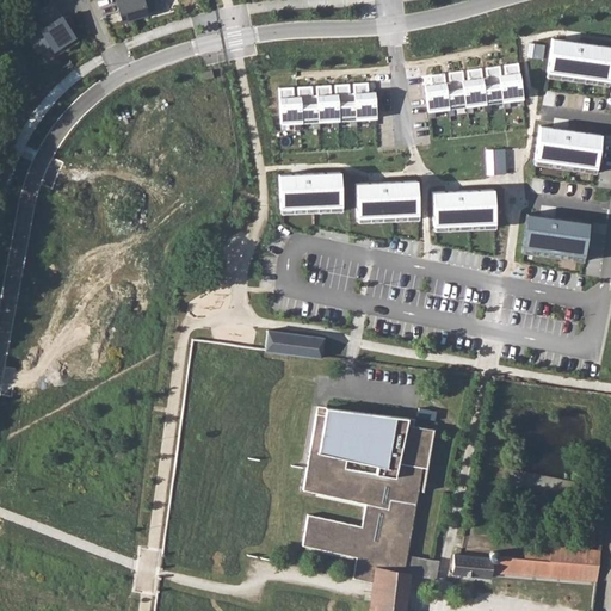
[(111,0),(117,20),(154,10),(150,0),(111,0)]
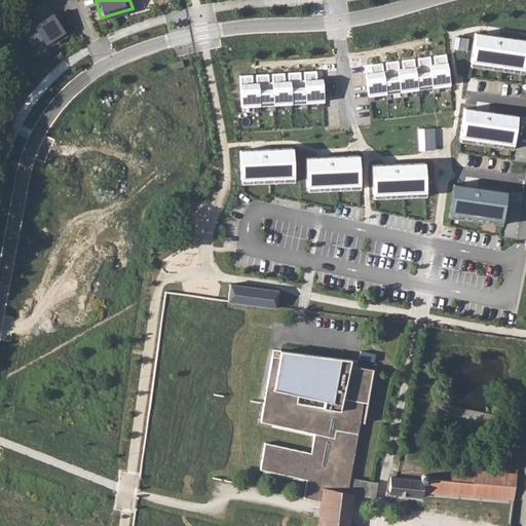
[(48,2),(35,10),(42,23),(26,33),(35,47),(37,45),(46,40),(48,44),(68,32),(48,2)]
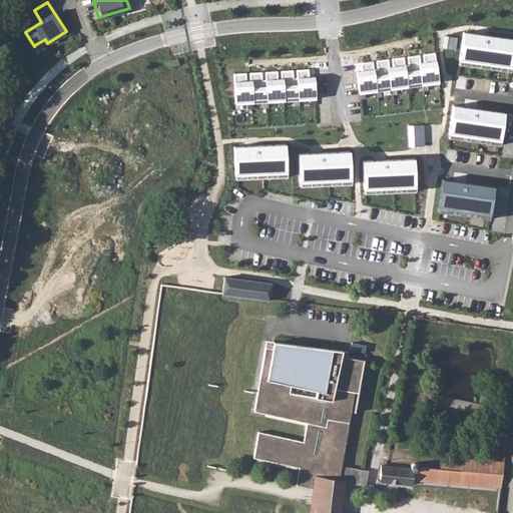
[(36,44),(42,53),(69,36),(66,31),(47,43),(45,39),(36,44)]
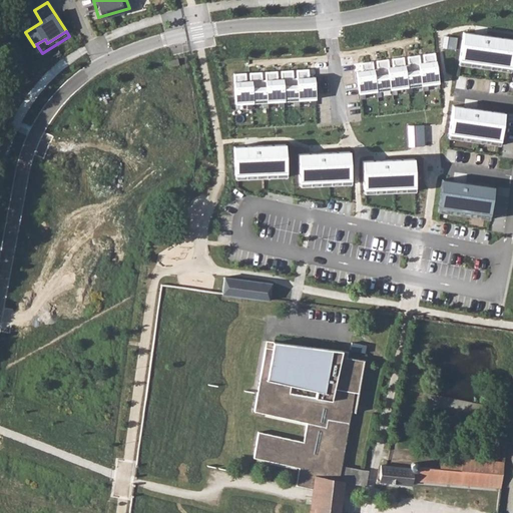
[(512,39),(463,32),(459,64),(510,71),(512,51),(512,39)]
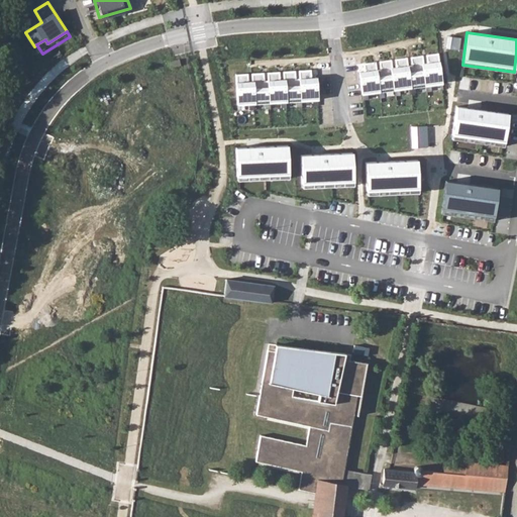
[(460,38),(450,36),(448,48),(459,49),(460,38)]
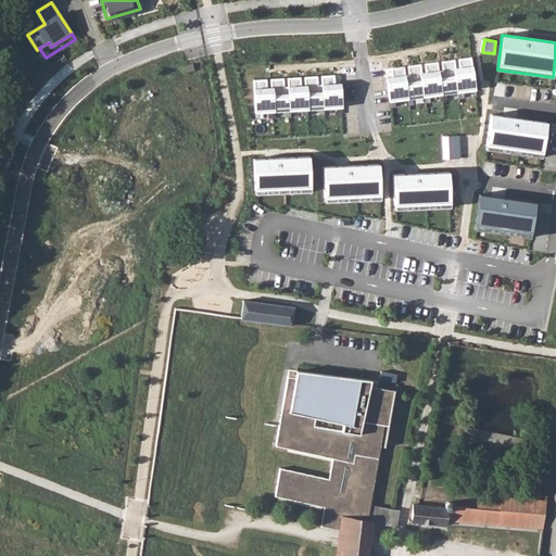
[(459,67),(455,68),(458,91),(476,89),(471,58),(458,59),(459,67)]
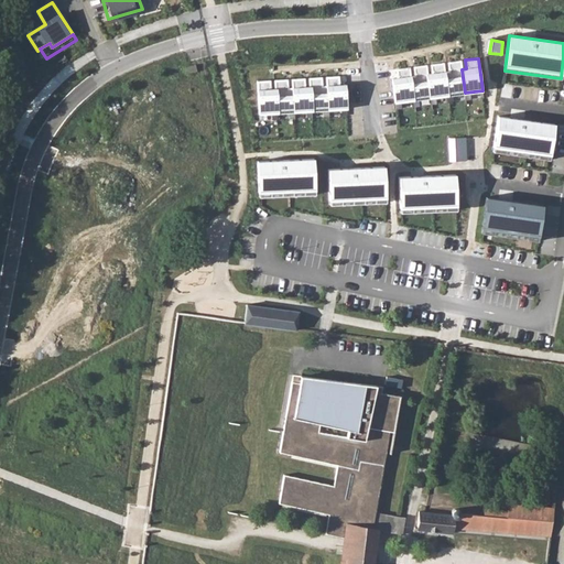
[(448,71),(445,72),(448,96),(465,93),(462,69),(461,61),(447,62),(448,71)]
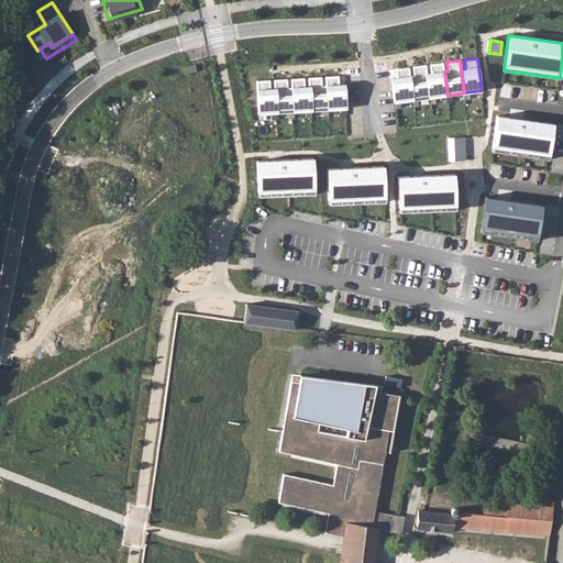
[(431,73),(428,74),(431,98),(448,96),(444,72),(443,63),(430,64),(431,73)]
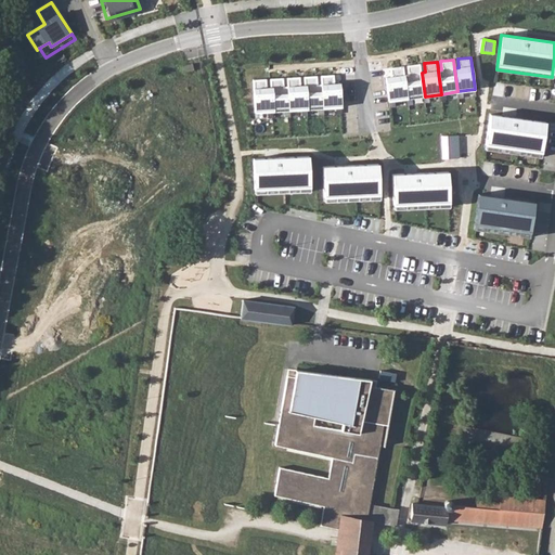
[(407,65),(408,75),(404,75),(408,99),(425,97),(422,73),(421,64),(407,65)]
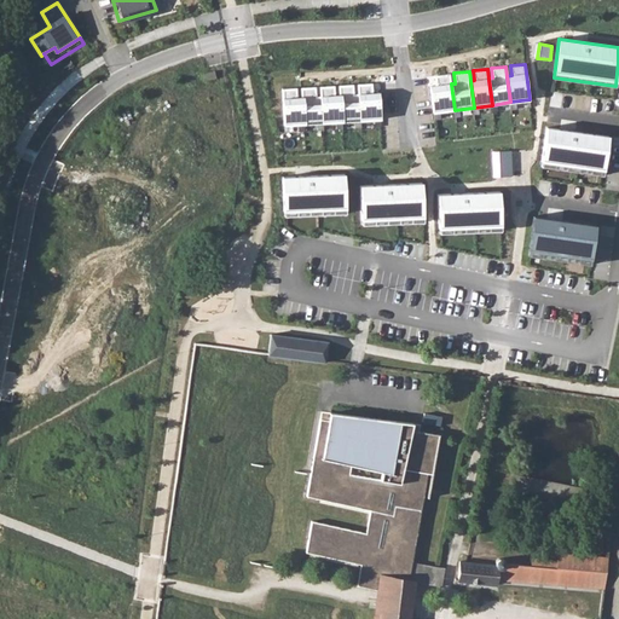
[(437,86),(431,86),(434,113),(455,110),(451,84),(450,74),(435,76),(437,86)]
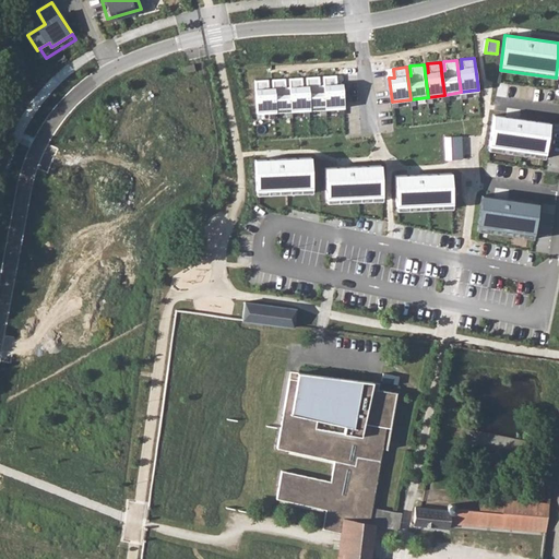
[(323,76),(323,85),(325,109),(344,108),(343,84),(336,84),(336,75),(323,76)]
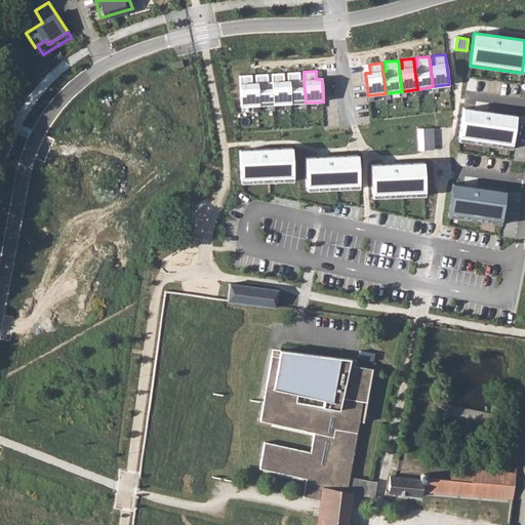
[(287,73),(288,81),(289,104),(306,103),(304,80),(300,80),(299,72),(287,73)]
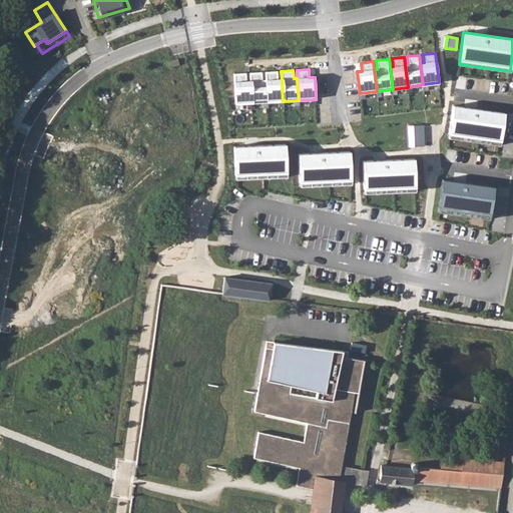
[(265,72),(266,80),(267,102),(283,101),(282,79),(278,79),(278,71),(265,72)]
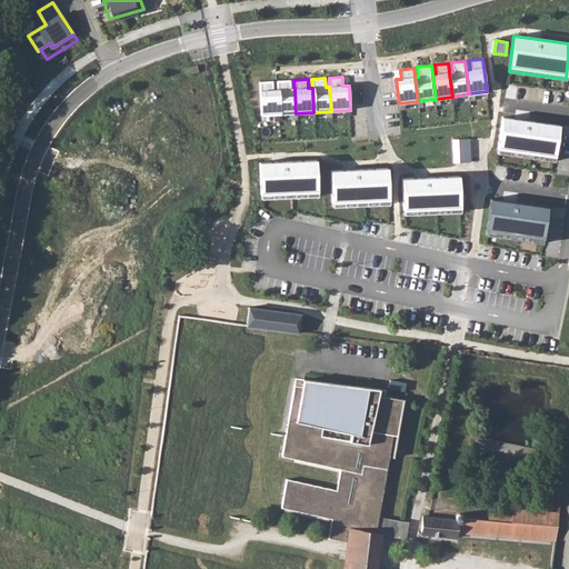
[(277,81),(277,89),(279,115),(296,113),(295,89),(290,89),(290,80),(277,81)]
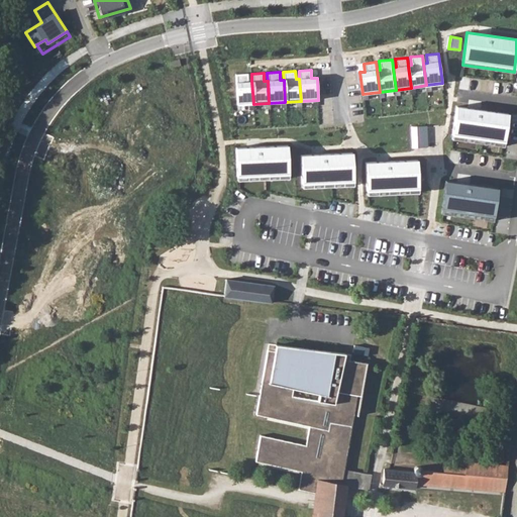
[(247,74),(235,75),(237,105),(253,104),(251,81),(248,82),(247,74)]
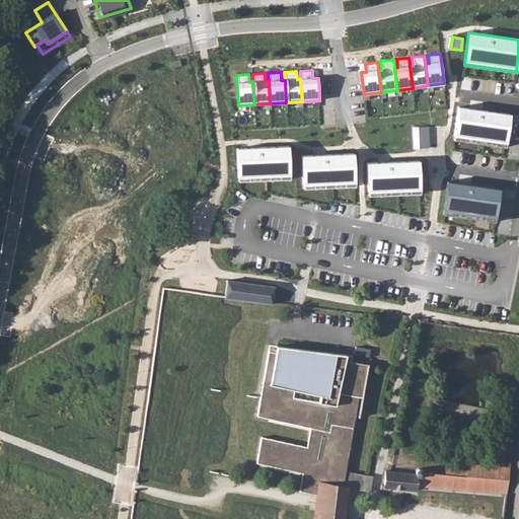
[(458,106),(454,140),(506,147),(511,115),(458,106)]
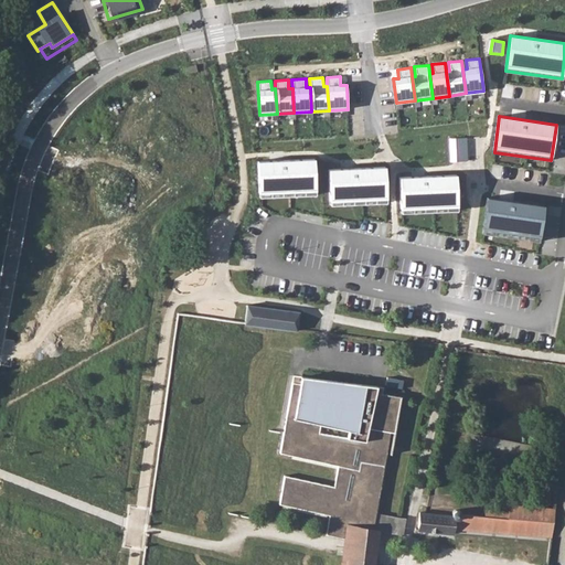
[(467,138),(449,138),(450,161),(467,161),(467,138)]
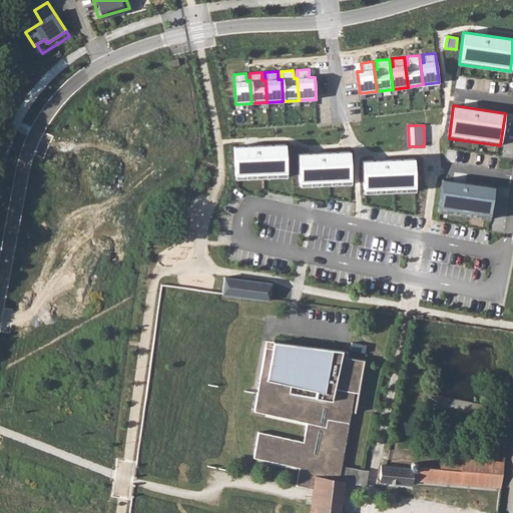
[(286,144),(233,146),(234,179),(287,177),(286,144)]
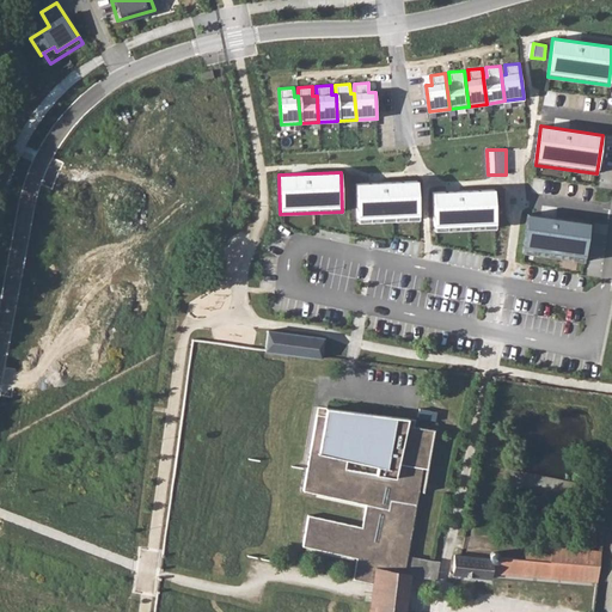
[(417,181),(355,183),(356,222),(418,220),(417,181)]
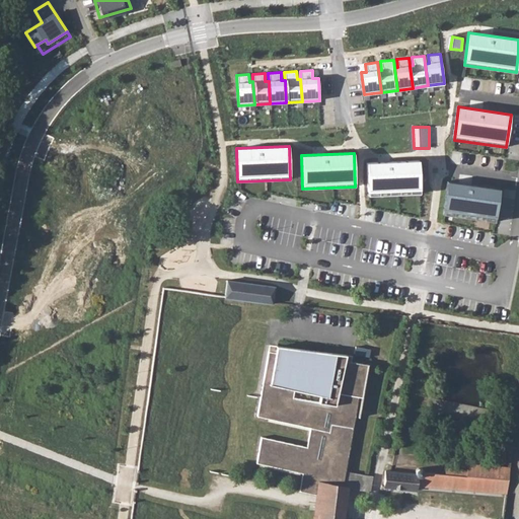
[(419,160),(366,164),(368,197),(421,195),(419,160)]
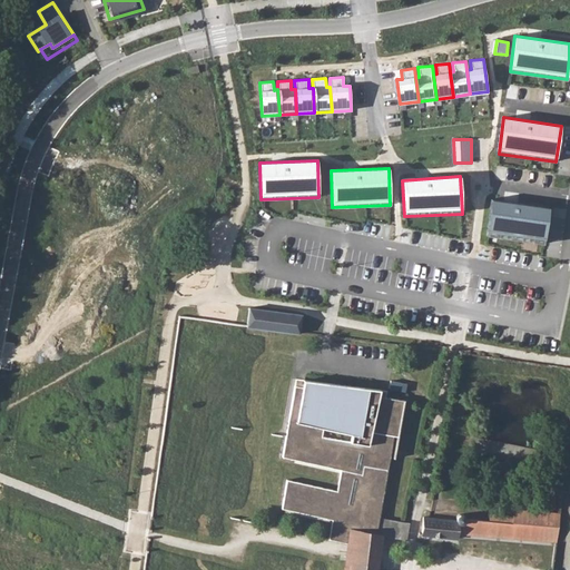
[(491,199),(485,235),(543,244),(549,207),(491,199)]
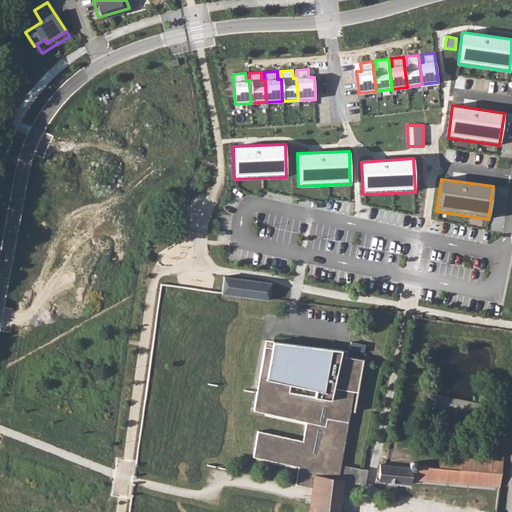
[(223,276),(222,291),(221,293),(268,299),(269,297),(270,282),(223,276)]
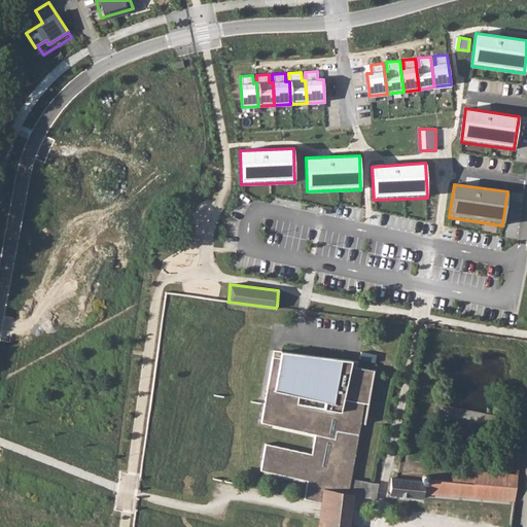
[(350,359),(280,351),(279,357),(272,356),(259,423),(314,434),(311,454),(265,444),(259,470),(306,481),(303,499),(320,502),(328,503),(330,490),(347,493),(362,402),(367,402),(373,370),(349,365),(350,359)]
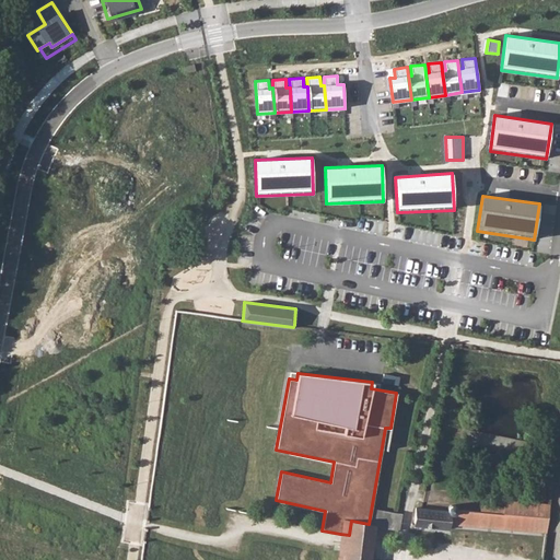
[(447,510),(420,508),(415,508),(413,525),(450,528),(450,524),(546,533),(549,504),(502,501),(501,508),(480,505),(480,512),(457,510),(456,506),(454,504),(453,504),(451,504),(448,505),(447,508),(447,510)]
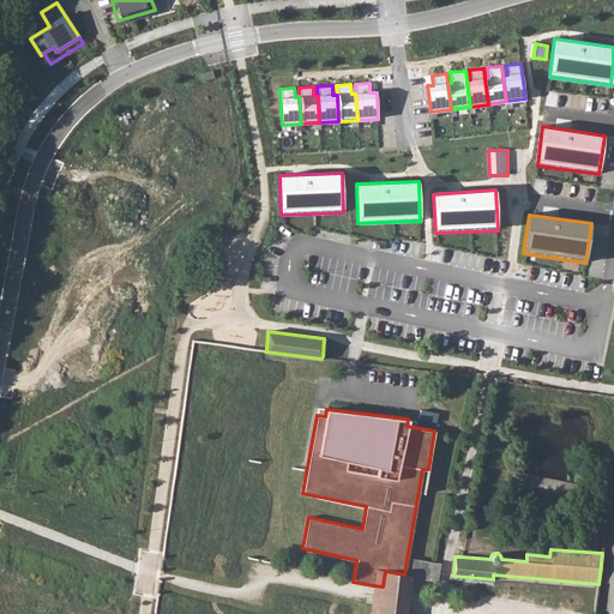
[(374,585),(371,606),(384,607),(385,599),(407,602),(410,576),(437,581),(440,563),(408,557),(404,575),(398,573),(397,579),(387,578),(389,572),(385,571),(383,587),(374,585)]
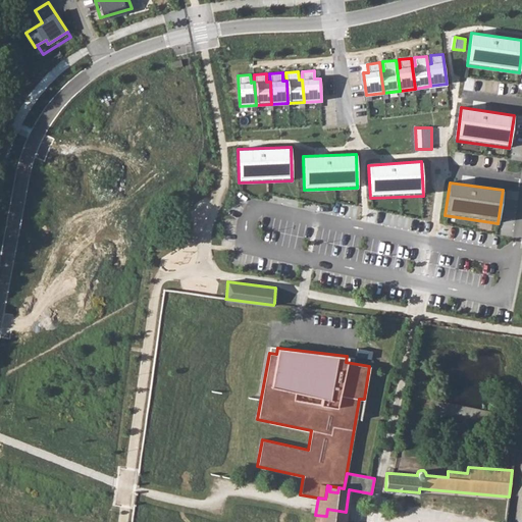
[(314,521),(344,521),(346,512),(327,509),(326,516),(315,515),(314,521)]
